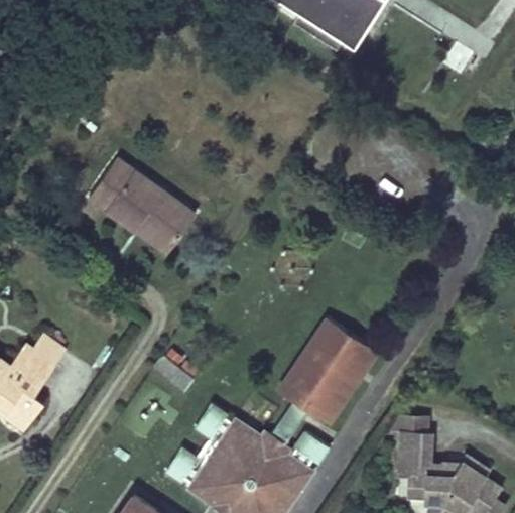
[(276,0),(356,50),(387,1),(385,0),(276,0)]
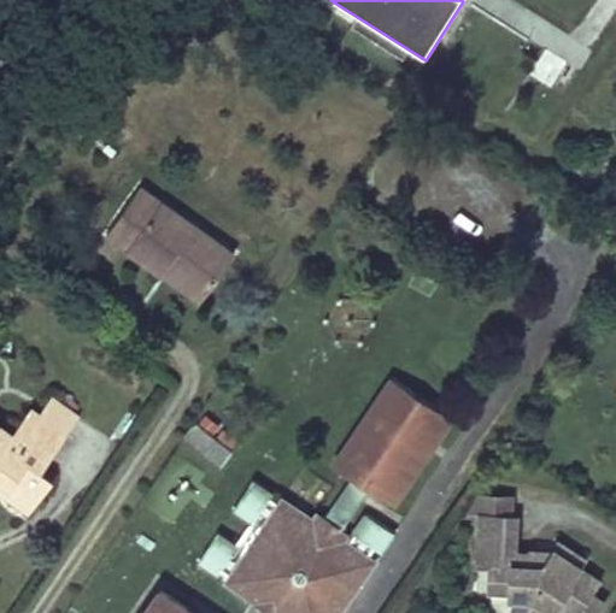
[(235,259),(140,190),(105,239),(160,278),(168,267),(207,295),(235,259)]
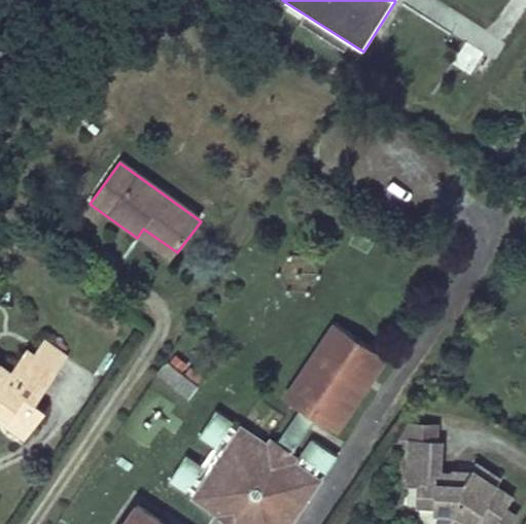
[(177,252),(143,229),(137,238),(171,260),(177,252)]
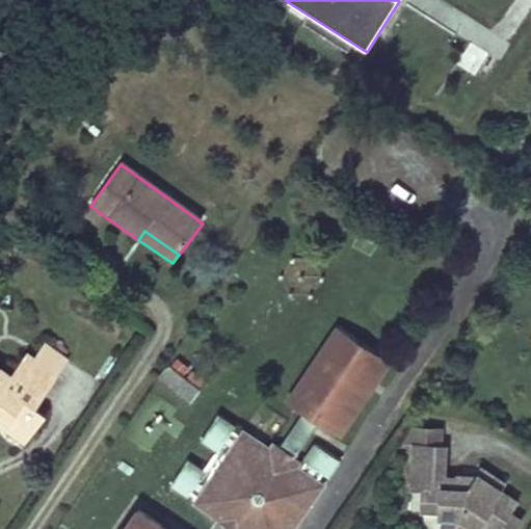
[(339,328),(289,401),(335,432),(369,381),(374,385),(390,363),(339,328)]
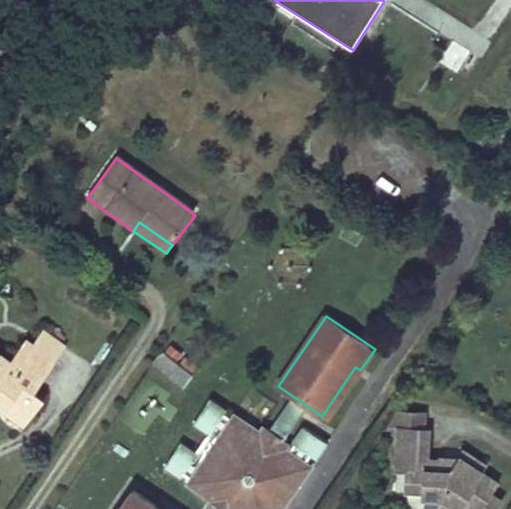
[(55,364),(66,349),(42,332),(31,347),(55,364)]
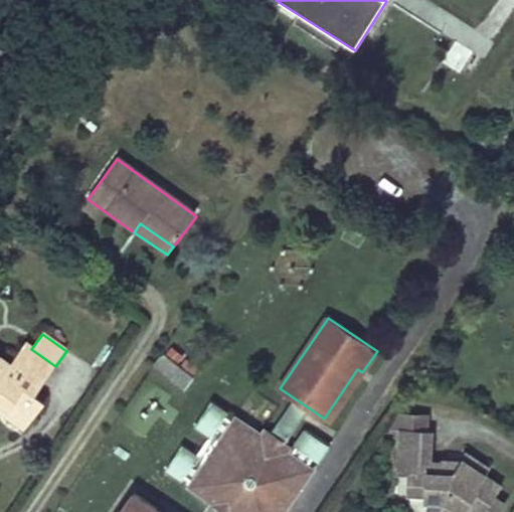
[(0,402),(7,408),(2,414),(26,432),(45,403),(35,396),(55,366),(31,349),(25,345),(10,365),(0,358),(0,402)]
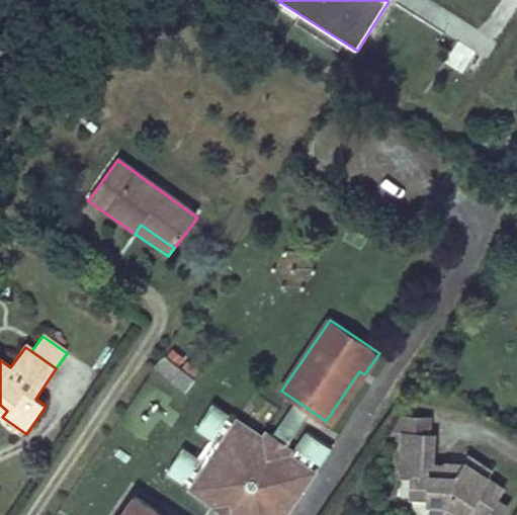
[(163,359),(155,370),(186,395),(194,384),(163,359)]
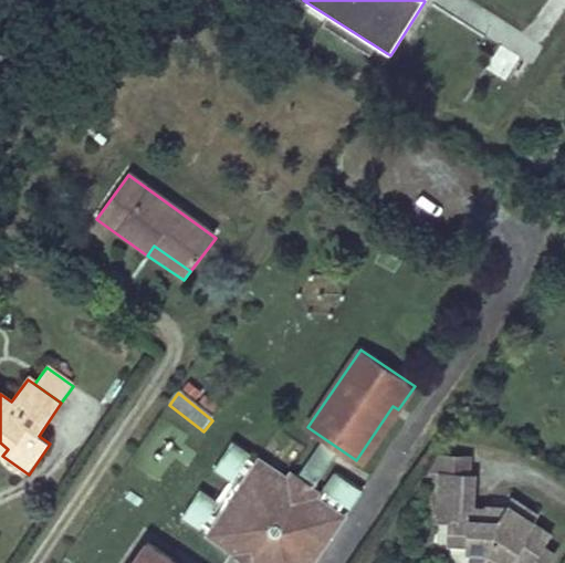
[(362,464),(398,409),(393,406),(356,460),(362,464)]
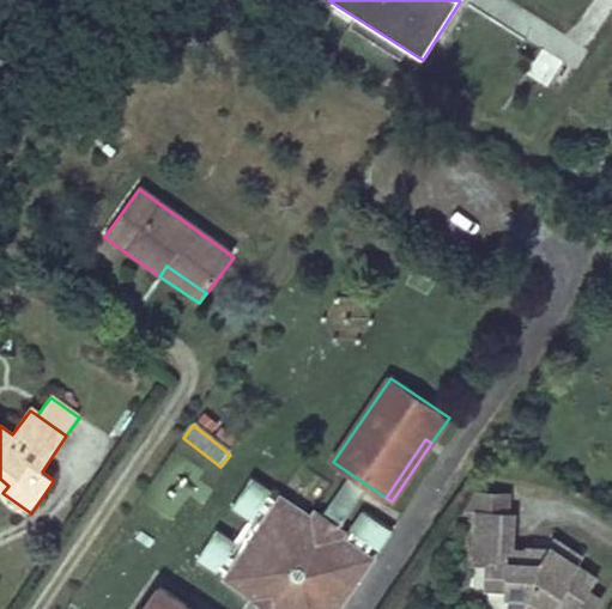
[(340,606),(370,560),(364,555),(371,546),(379,550),(393,531),(364,511),(350,531),(352,533),(345,543),(340,540),(345,534),(344,533),(317,513),(315,515),(311,519),(280,498),(259,528),(268,534),(253,558),(243,550),(226,577),(254,596),(252,600),(264,608),(291,608),(309,584),(340,606)]
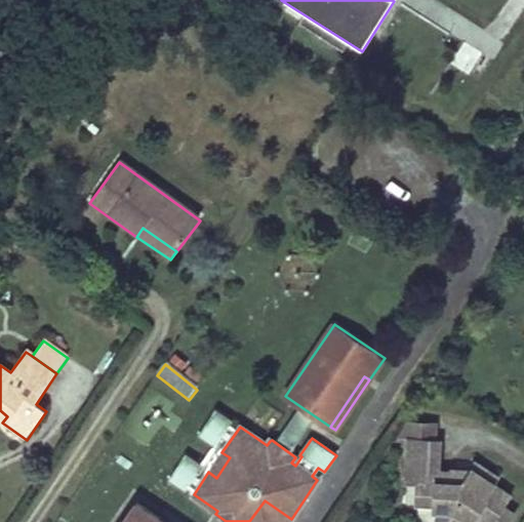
[(435,477),(438,445),(408,441),(404,482),(417,483),(415,506),(432,507),(432,512),(435,512),(453,513),(466,521),(471,521),(472,520),(474,521),(510,521),(512,518),(499,510),(507,499),(489,487),(490,485),(471,473),(468,478),(435,477)]
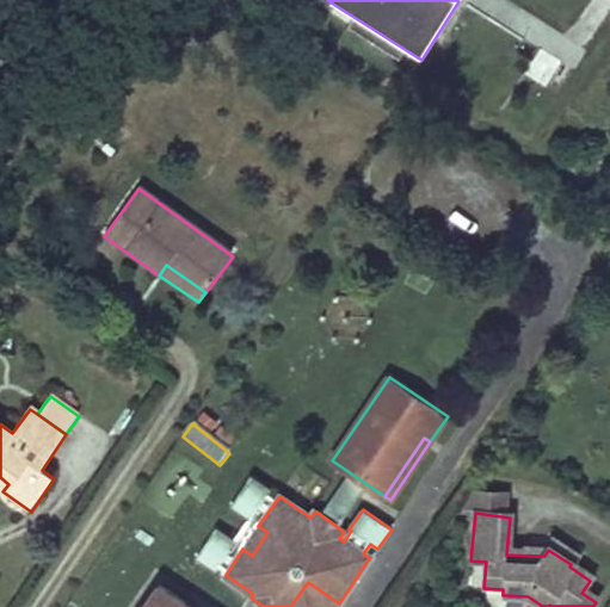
[(252,556),(267,532),(258,526),(242,549),(252,556)]
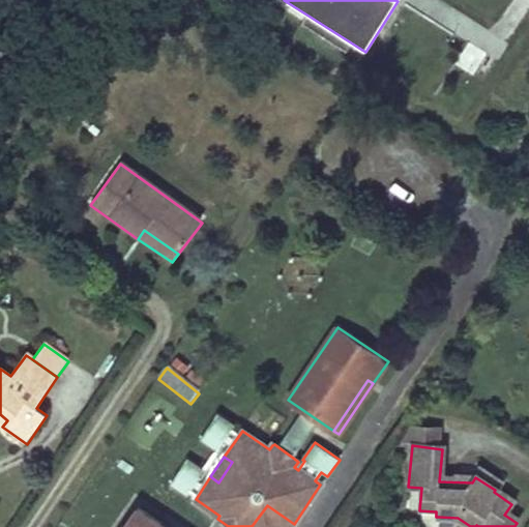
[(495,490),(500,482),(479,470),(475,477),(495,490)]
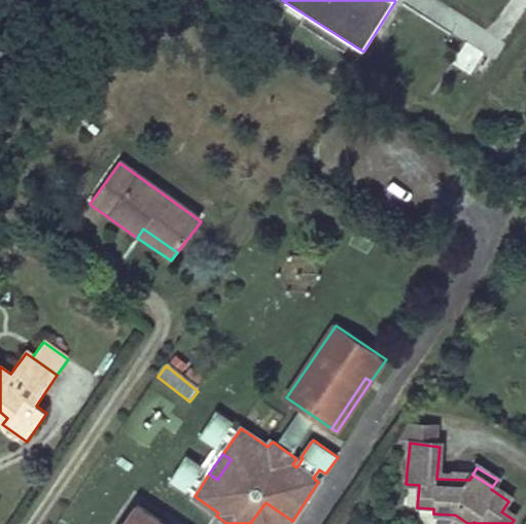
[(290,523),(292,521),(266,502),(250,523),(290,523)]
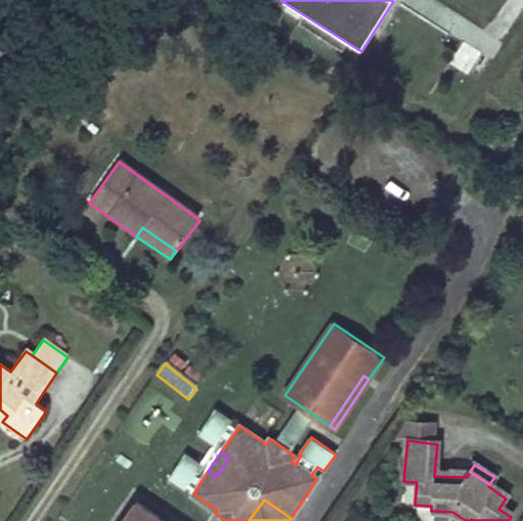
[(159,520),(137,506),(126,520),(159,520)]
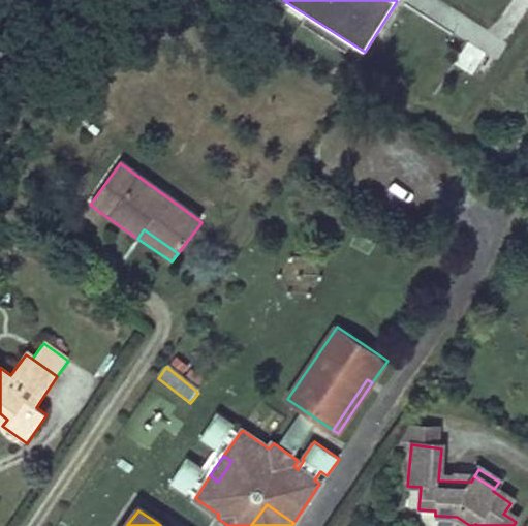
[(457,517),(438,516),(437,525),(469,525),(457,517)]
